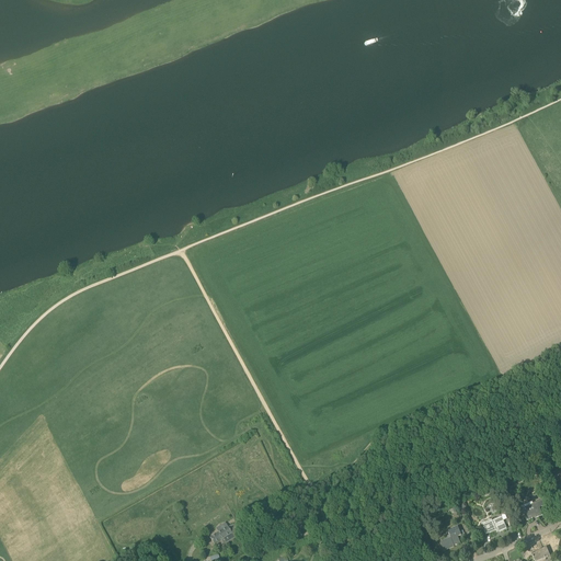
[(533,504),(522,508),(523,511),(527,521),(533,518),(533,517),(536,516),(536,517),(537,518),(542,515),(539,508),(539,507),(545,505),(544,503),(542,500),(533,504)]
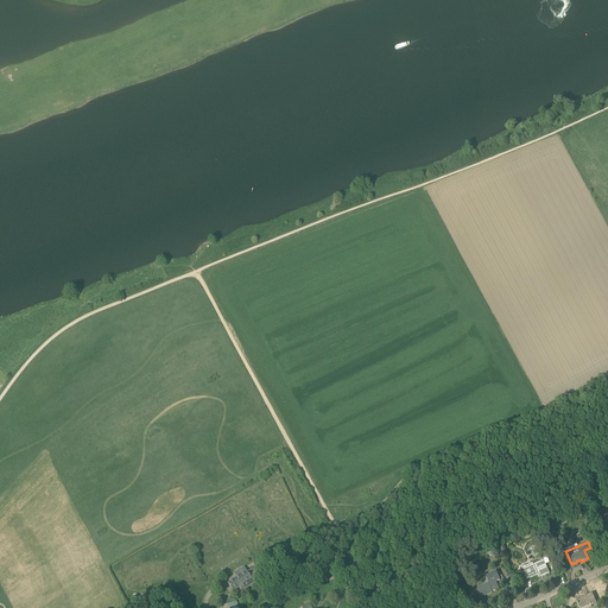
[(526,580),(538,575),(540,574),(542,577),(550,574),(546,565),(550,563),(548,558),(544,559),(544,561),(533,564),(533,565),(526,569),(526,567),(525,567),(521,568),(523,570),(526,580)]
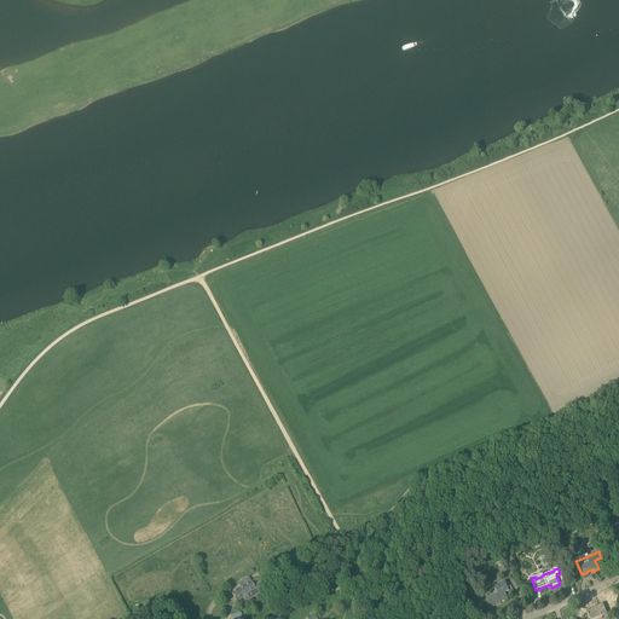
[(247,601),(259,594),(265,590),(258,578),(232,594),(236,601),(243,596),(247,601)]
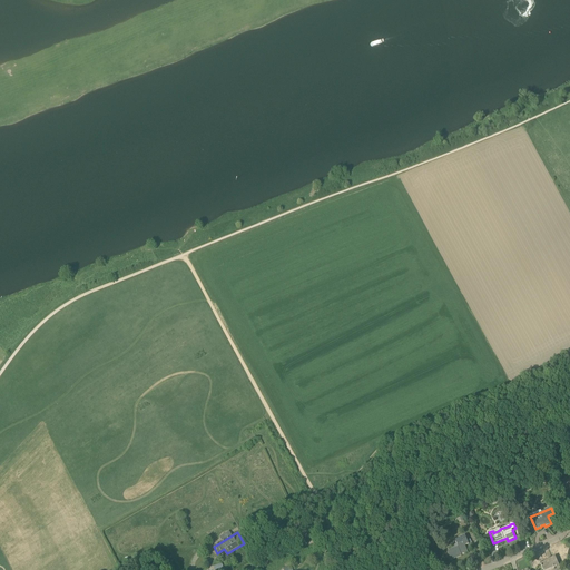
[(465,546),(469,544),(465,536),(455,540),(459,548),(449,552),(452,559),(455,558),(454,556),(460,553),(461,556),(462,556),(462,554),(468,552),(465,546)]
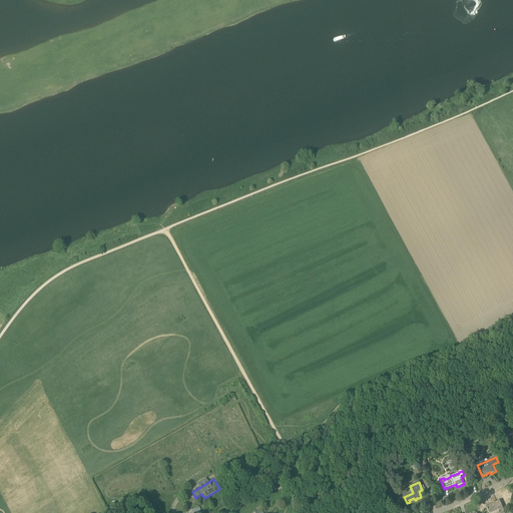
[(128,505),(137,501),(135,497),(126,501),(128,505)]
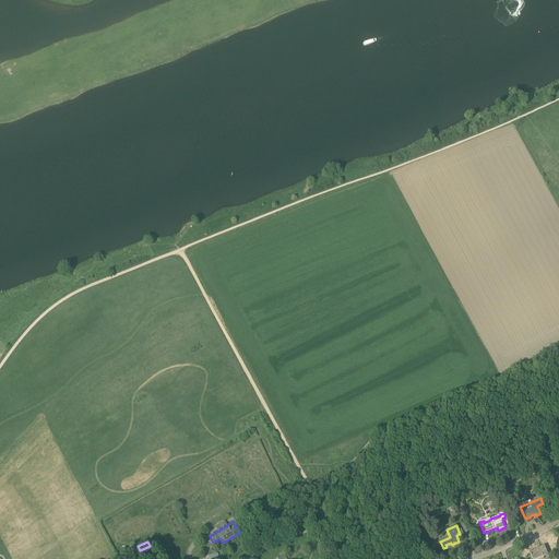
[(537,550),(531,552),(533,558),(537,558),(550,554),(555,543),(539,549),(540,550),(537,551),(537,550)]
